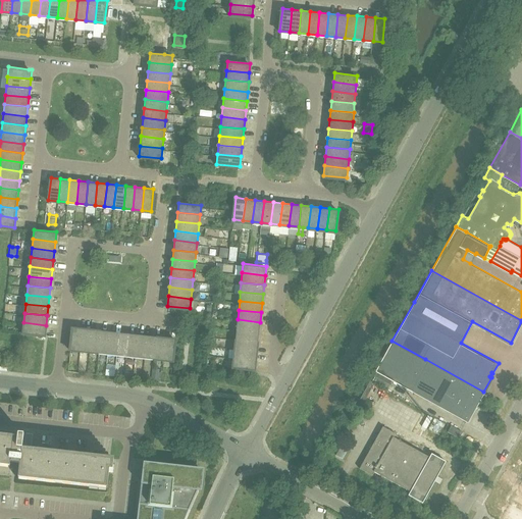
[(259,331),(260,322),(238,319),(237,328),(259,331)]
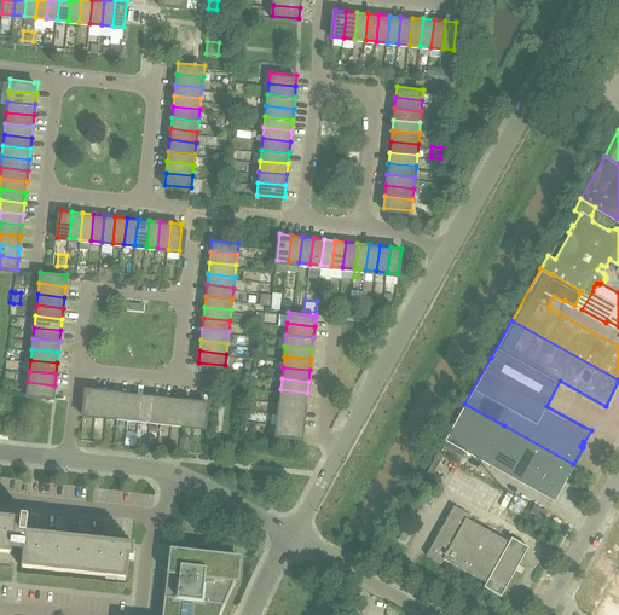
[(55,386),(28,382),(27,393),(53,396),(55,386)]
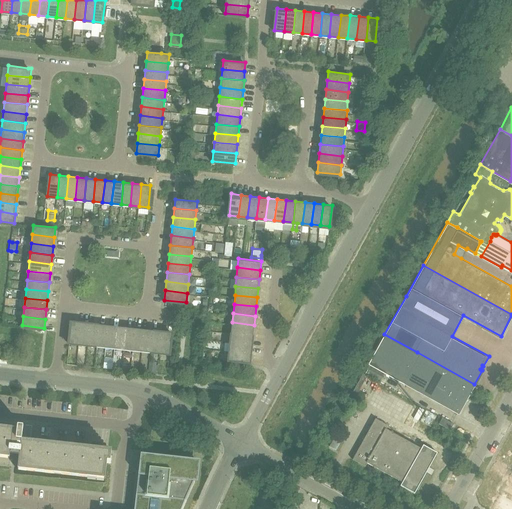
[(69,342),(78,343),(80,321),(71,320),(69,342)]
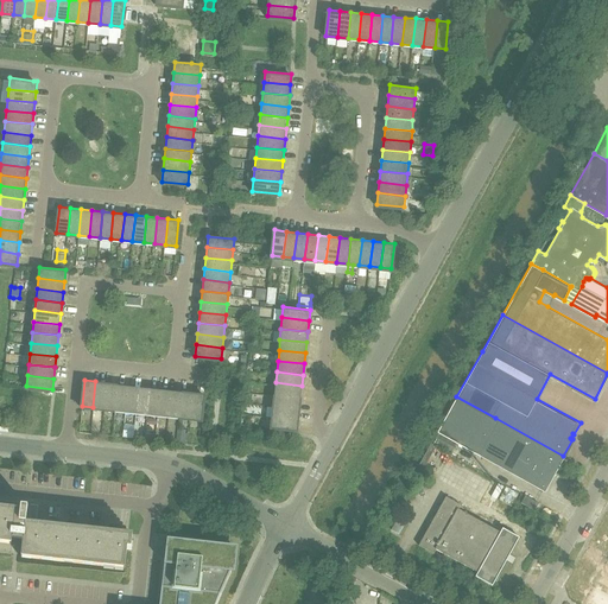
[(103,408),(106,382),(95,381),(93,407),(103,408)]
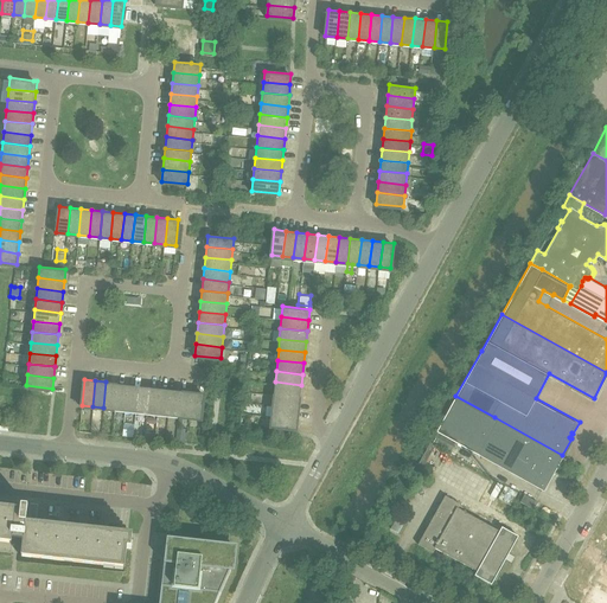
[(103,408),(114,409),(116,383),(106,382),(103,408)]
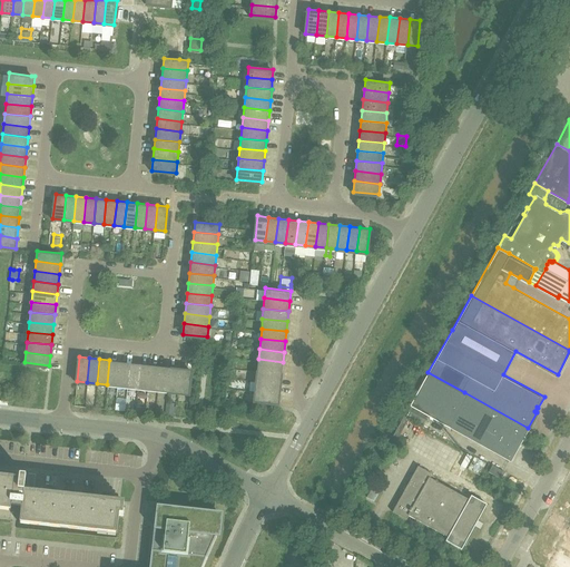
[(258,359),(257,370),(282,372),(283,362),(258,359)]
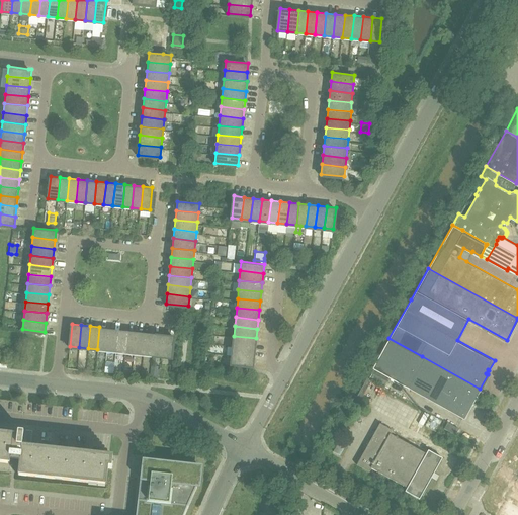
[(106,350),(109,328),(99,327),(97,349),(106,350)]
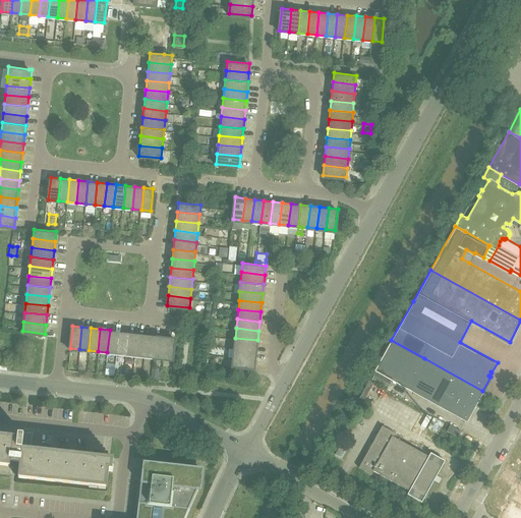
[(107,352),(116,353),(119,331),(110,330),(107,352)]
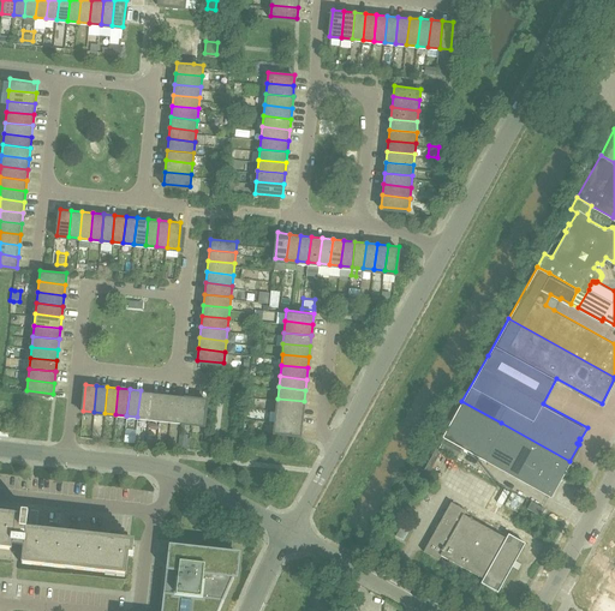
[(137,417),(148,418),(151,391),(141,390),(137,417)]
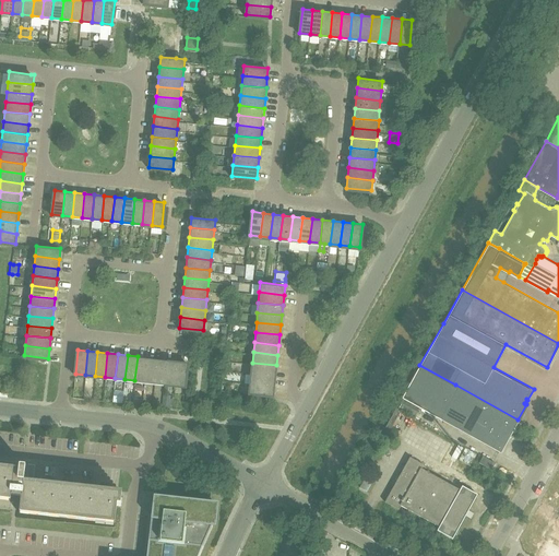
[(147,357),(138,356),(134,380),(145,381),(147,357)]
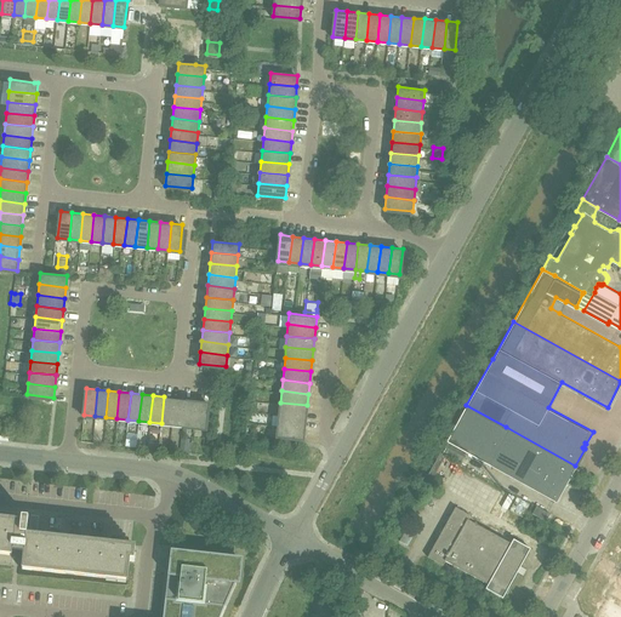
[(161,423),(172,424),(175,398),(164,396),(161,423)]
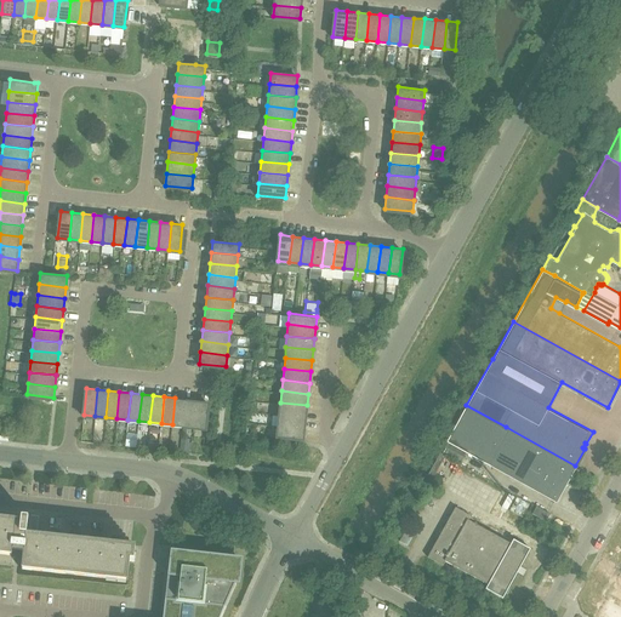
[(172,424),(183,426),(186,399),(175,398),(172,424)]
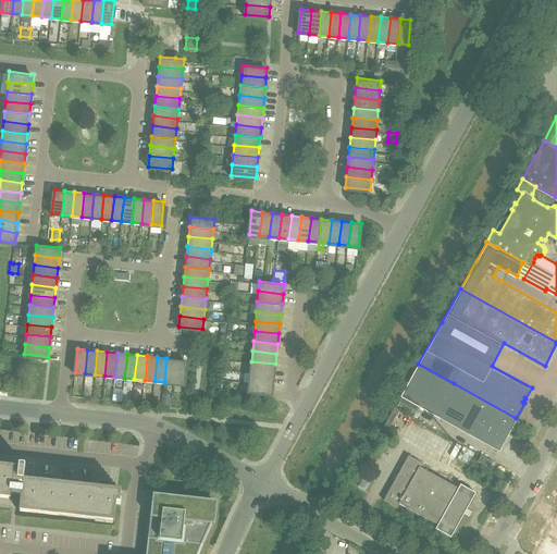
[(174,383),(176,359),(166,358),(164,382),(174,383)]
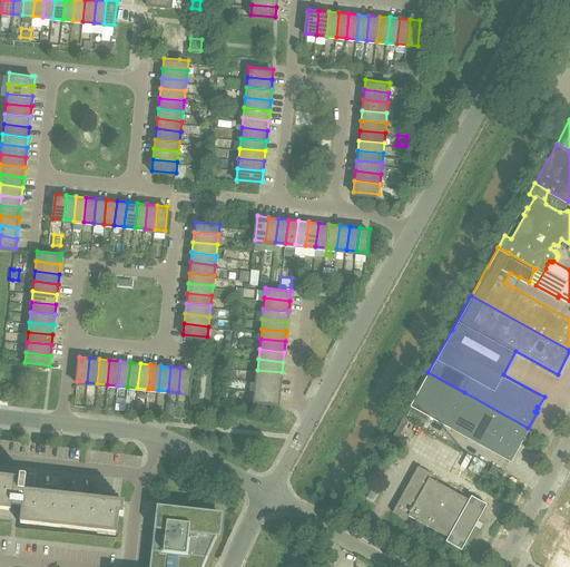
[(192,369),(180,368),(178,392),(188,393),(192,369)]
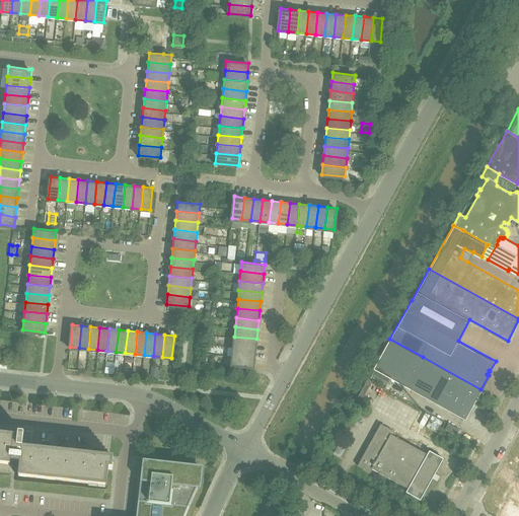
[(255,348),(256,339),(234,337),(233,346),(255,348)]
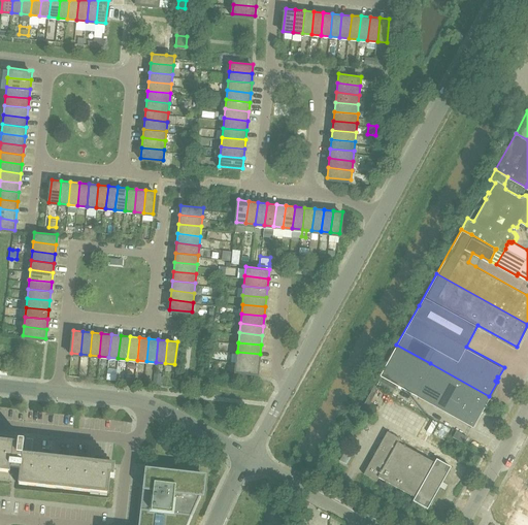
[(415,391),(430,363),(396,345),(381,372),(415,391)]
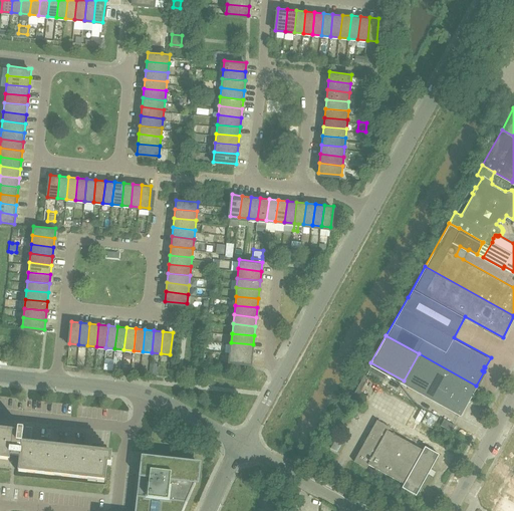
[(253,344),(231,342),(230,351),(252,353),(253,344)]
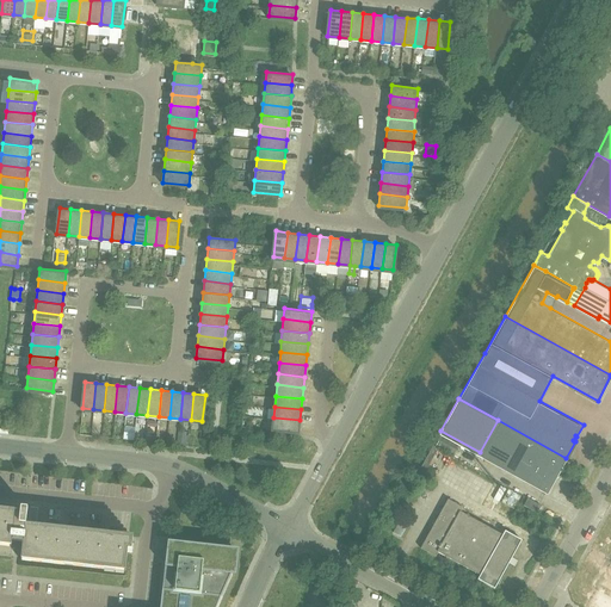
[(298,431),(300,420),(273,417),(272,428),(298,431)]
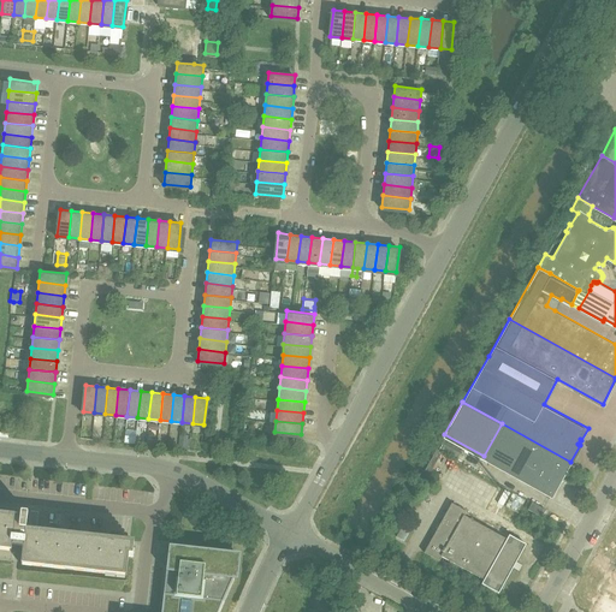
[(562,479),(570,462),(502,423),(484,456),(551,494),(561,477),(562,479)]
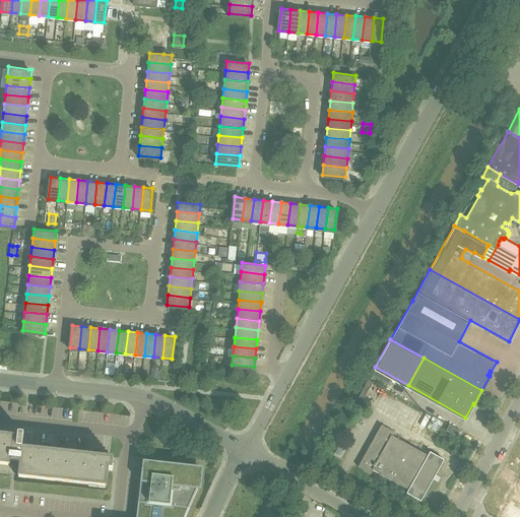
[(390,377),(376,369),(372,378),(385,385),(390,377)]
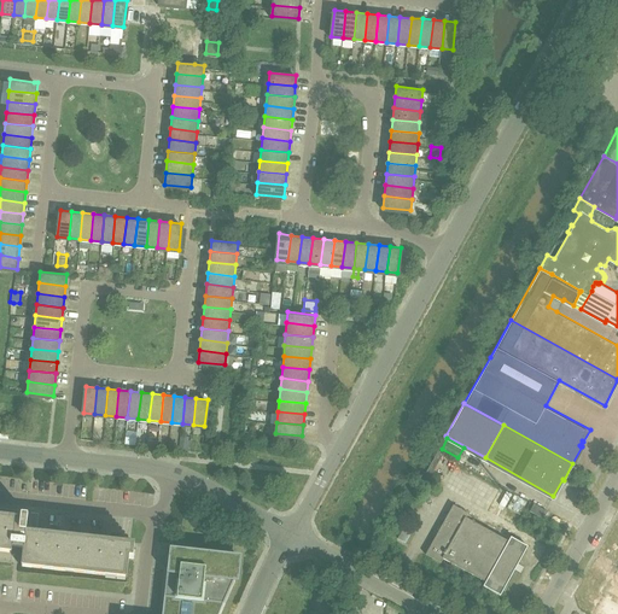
[(506,489),(500,502),(505,504),(512,492),(506,489)]
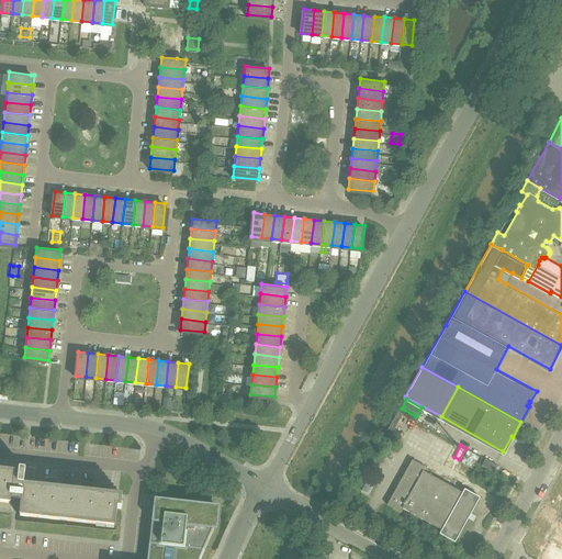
[(465,487),(463,490),(425,469),(426,465),(412,457),(388,502),(401,510),(403,505),(442,527),(440,530),(456,539),(481,494),(465,487)]
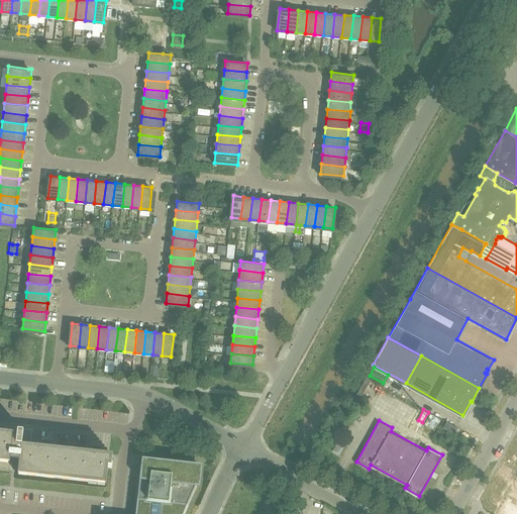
[(458,426),(446,420),(443,426),(454,432),(458,426)]
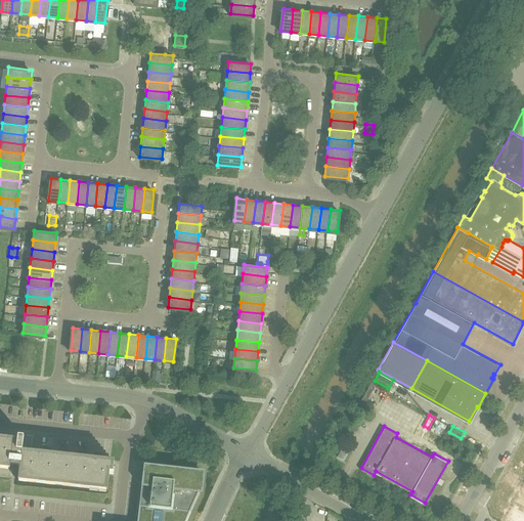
[(0,473),(9,475),(11,461),(19,462),(18,476),(107,486),(111,461),(31,451),(32,448),(33,433),(24,432),(24,434),(20,433),(19,433),(18,433),(17,436),(12,435),(12,434),(11,433),(10,432),(9,432),(8,431),(6,431),(5,431),(4,431),(3,431),(1,432),(0,433),(0,473)]
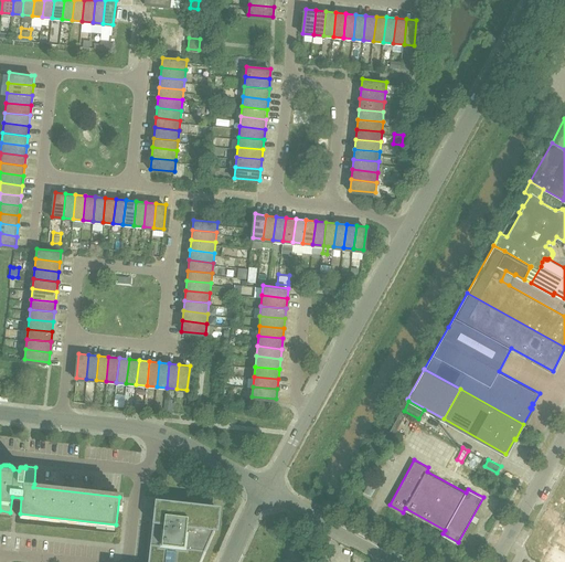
[(374,484),(366,479),(361,489),(369,494),(374,484)]
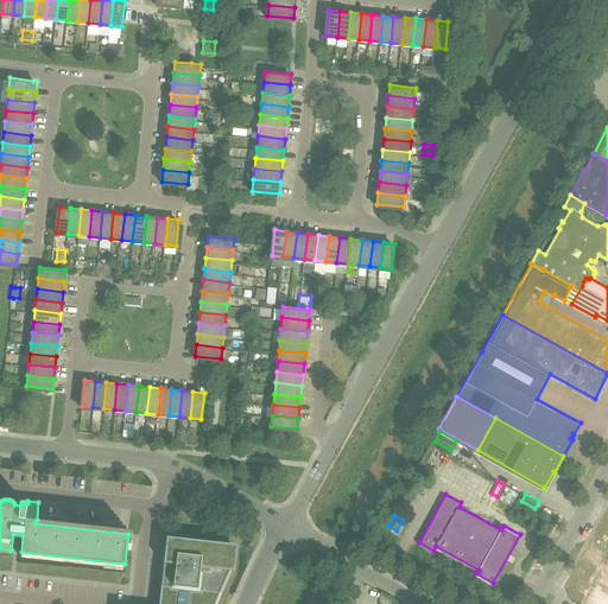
[(238,542),(203,539),(168,535),(159,603),(214,603),(215,603),(220,591),(230,568),(235,570),(238,542)]
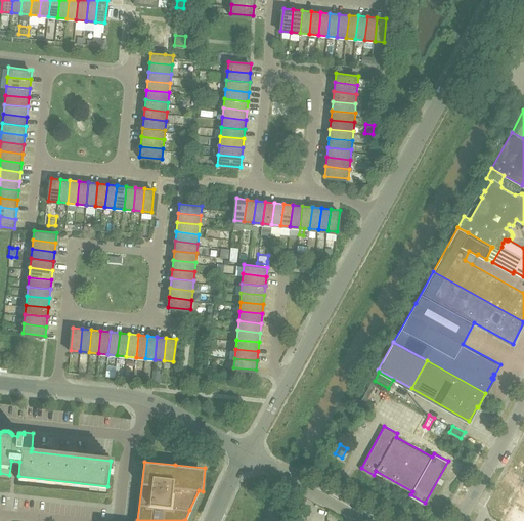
[(523,479),(512,502),(523,508),(523,479)]
